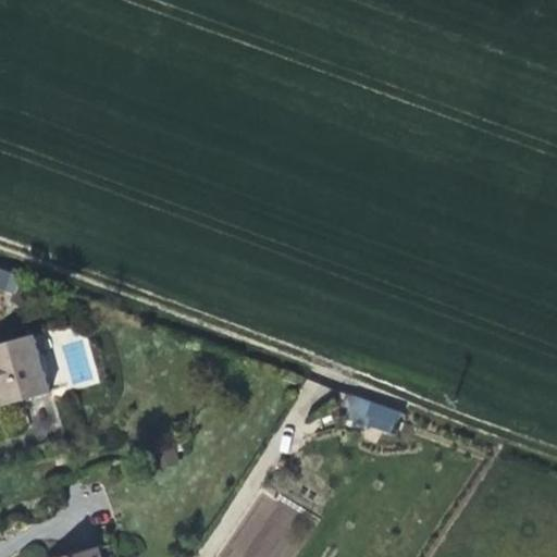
[(0,286),(15,292),(21,276),(2,270),(0,274),(0,286)]
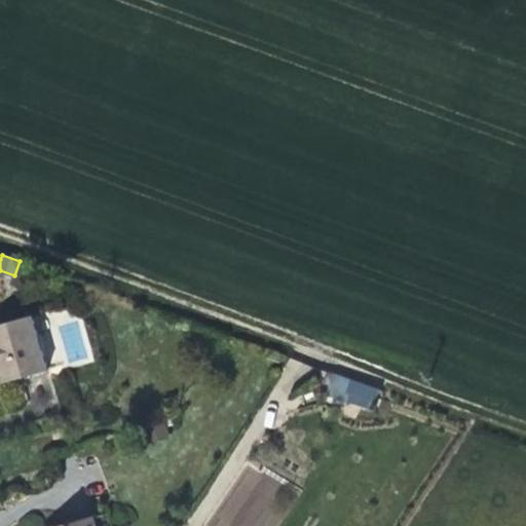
[(28,293),(37,278),(21,268),(11,283),(28,293)]
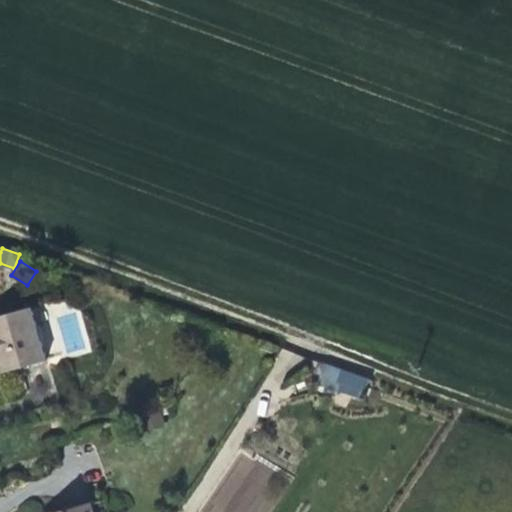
[(37,326),(32,307),(0,316),(0,357),(4,372),(47,360),(42,341),(37,326)]
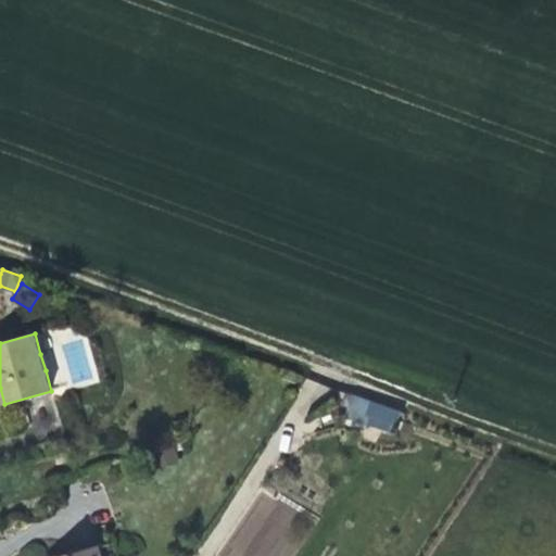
[(50,369),(45,353),(40,354),(46,370),(50,369)]
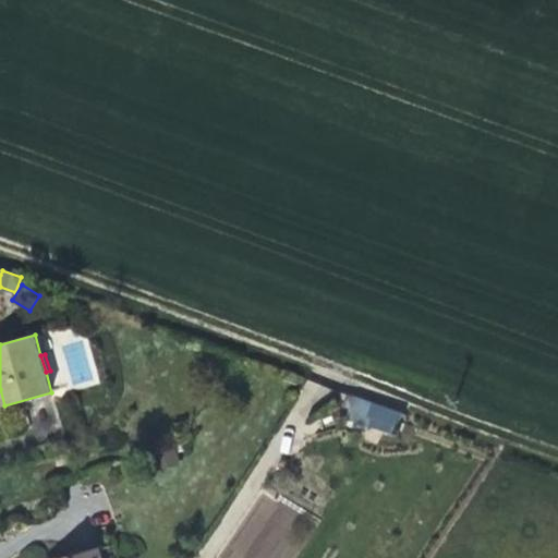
[(398,427),(397,401),(347,403),(348,429),(398,427)]
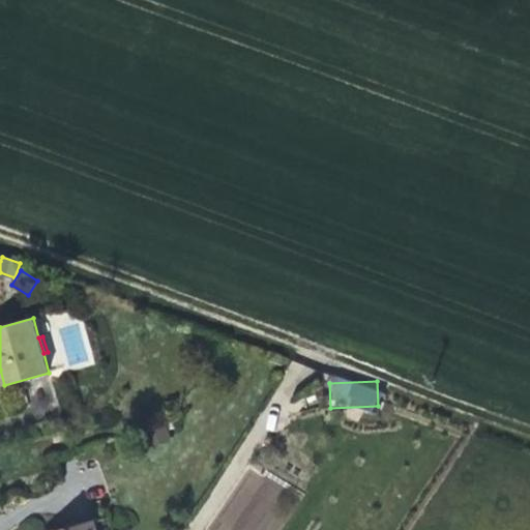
[(276,529),(296,492),(243,466),(212,529),(276,529)]
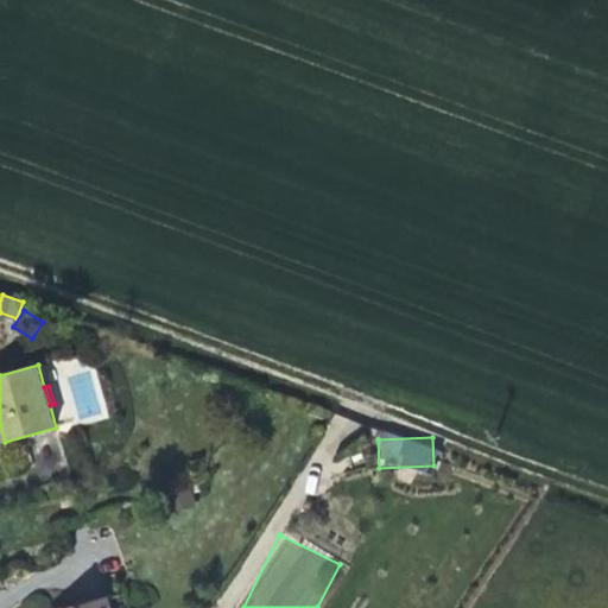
All buildings are outlined.
